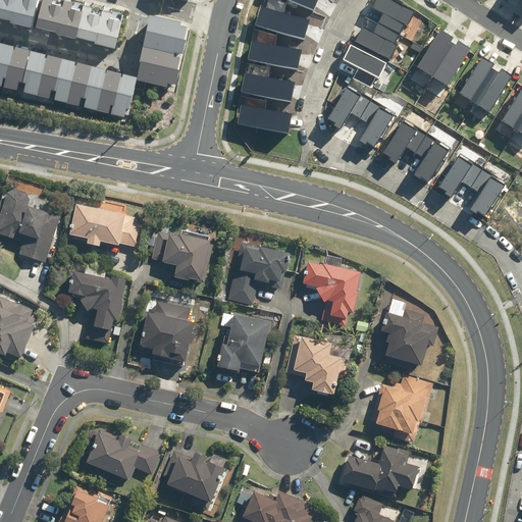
[(17,0),(0,0),(0,11),(14,15),(17,0)]
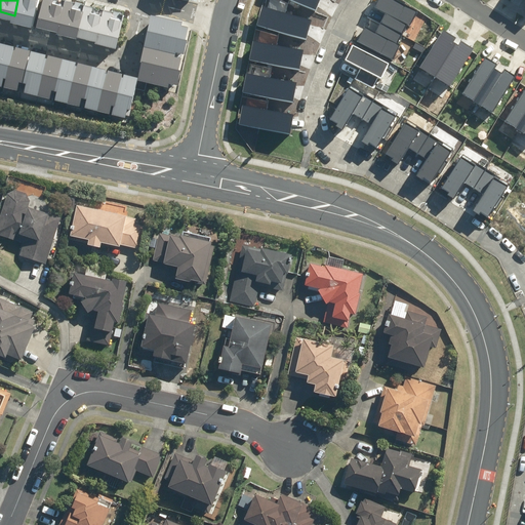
[(35,21),(40,0),(17,0),(14,15),(35,21)]
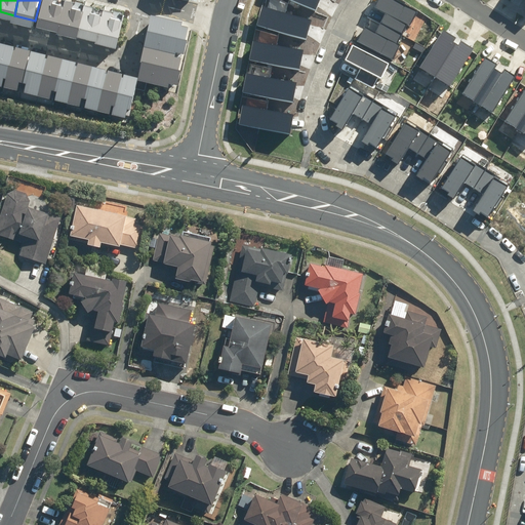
[(65,0),(64,0),(42,0),(37,22),(57,27),(65,0)]
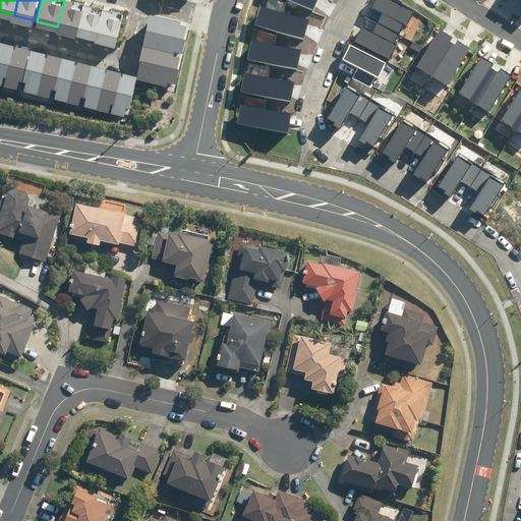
[(85,5),(87,0),(65,0),(58,26),(78,32),(85,5)]
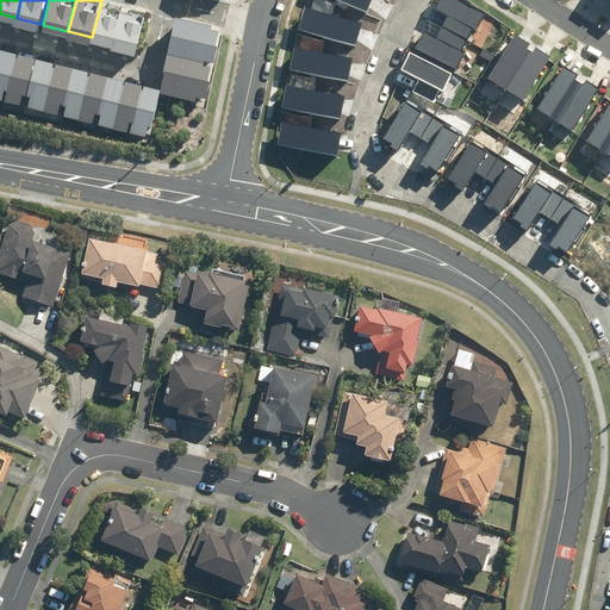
[(125,13),(128,5),(110,0),(103,0),(93,37),(117,43),(125,13)]
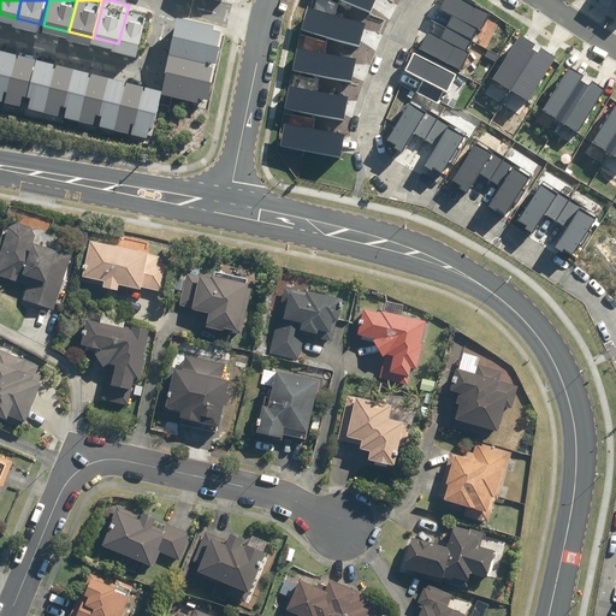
[(375,0),(342,0),(371,12),(375,0)]
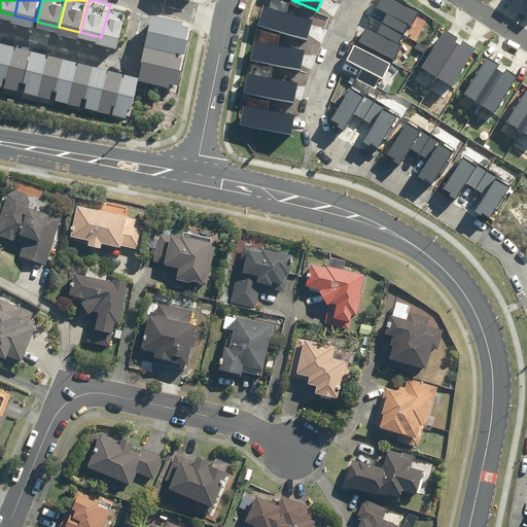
[(420,10),(397,0),(378,0),(375,8),(386,13),(377,32),(366,26),(358,41),(393,59),(400,45),(398,44),(409,24),(412,26),(420,10)]
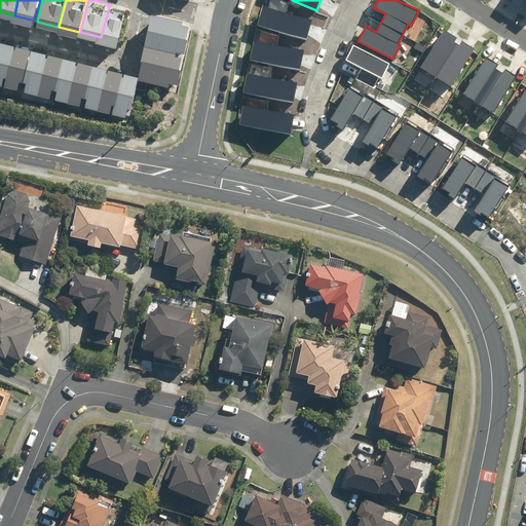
[(122,44),(132,10),(111,5),(102,38),(122,44)]
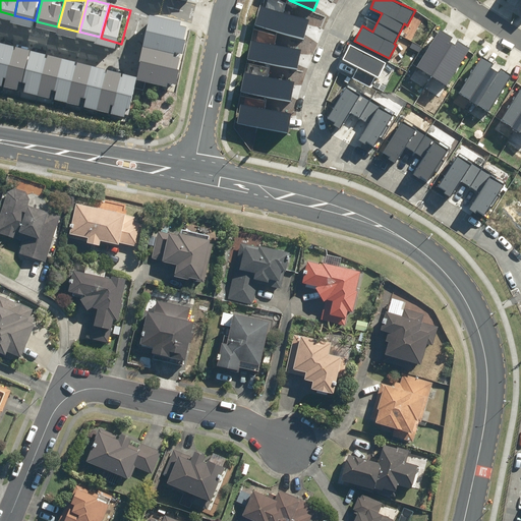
[(309,19),(259,6),(254,25),(303,39),(309,19)]
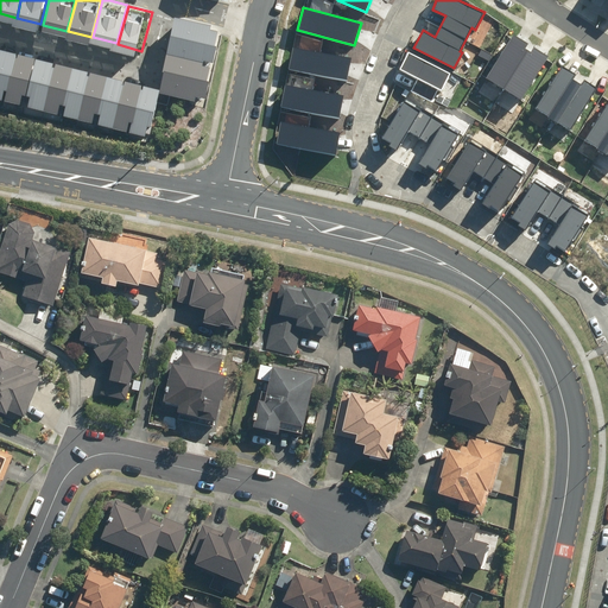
[(208,30),(171,23),(166,42),(211,51),(214,37),(207,35),(208,30)]
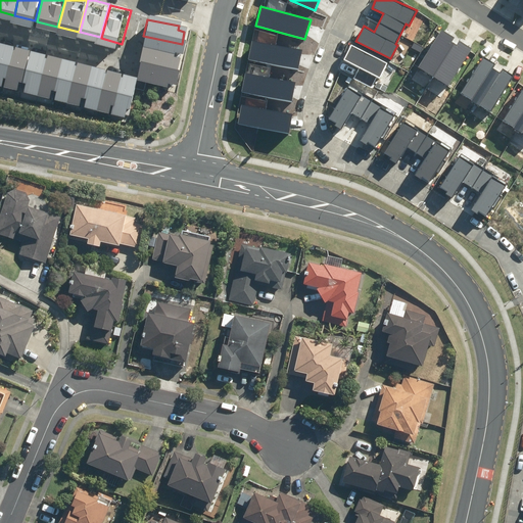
[(455,38),(441,30),(417,67),(448,87),(473,49),(461,41),(457,46),(452,42),(455,38)]
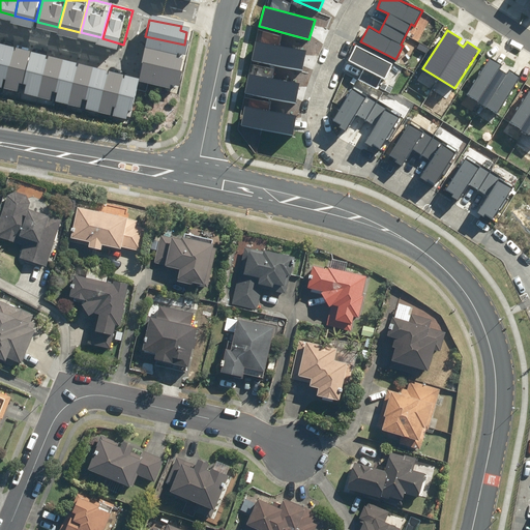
[(184,45),(145,36),(142,52),(174,59),(175,57),(182,59),(185,45),(184,45)]
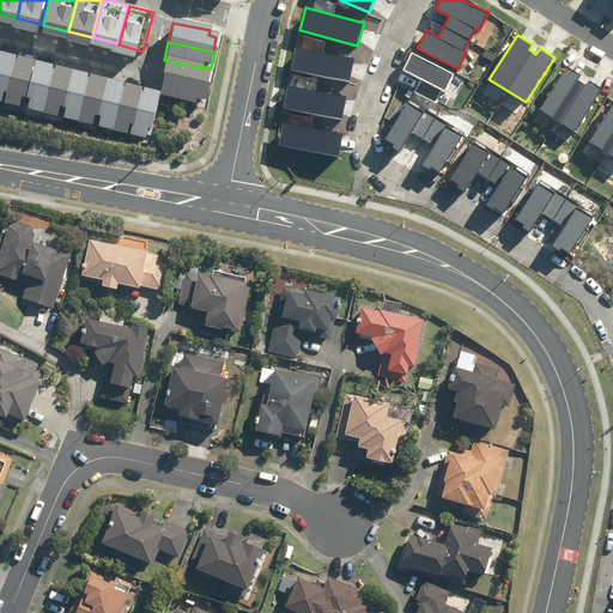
[(354,59),(293,48),(290,71),(350,82),(354,59)]
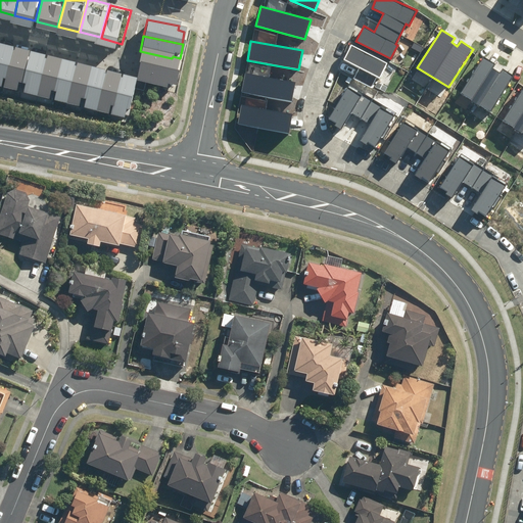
[(0,88),(3,89),(13,50),(0,46),(0,88)]
